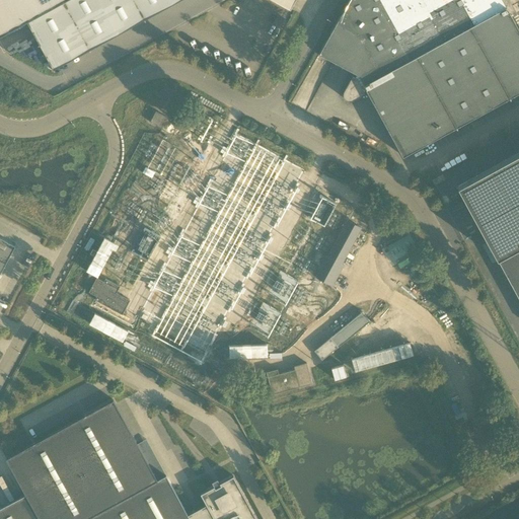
[(0,0),(0,33),(61,0),(0,0)]
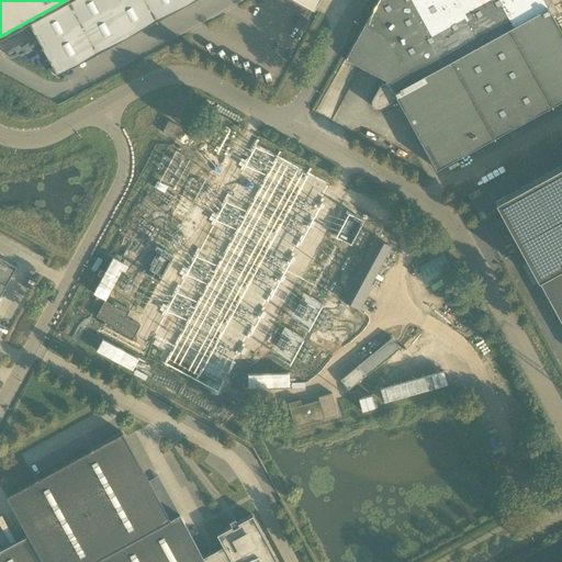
[(561,0),(378,0),(346,58),(386,80),(384,83),(382,82),(373,99),(372,100),(372,101),(372,103),(372,105),(375,109),(379,110),(380,110),(381,109),(382,109),(395,102),(394,99),(396,98),(436,169),(494,138),(494,139),(495,138),(494,137),(551,107),(552,108),(553,108),(552,105),(561,100),(561,32),(553,18),(559,14),(554,4),(561,0)]
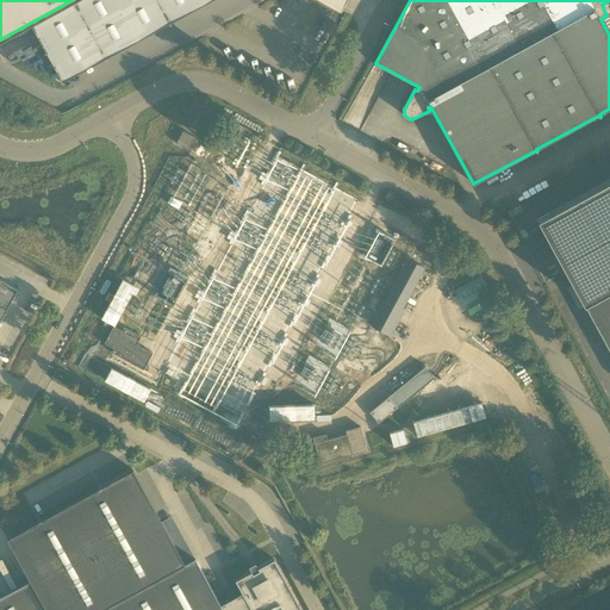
[(187,149),(194,137),(184,131),(176,144),(187,149)]
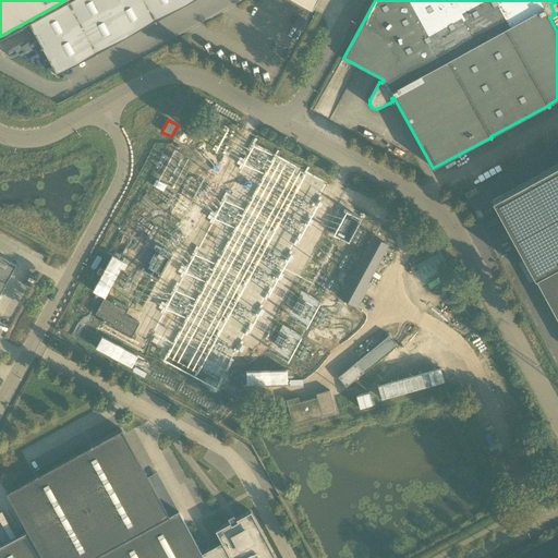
[(557,320),(557,164),(492,201),(535,280),(557,320)]
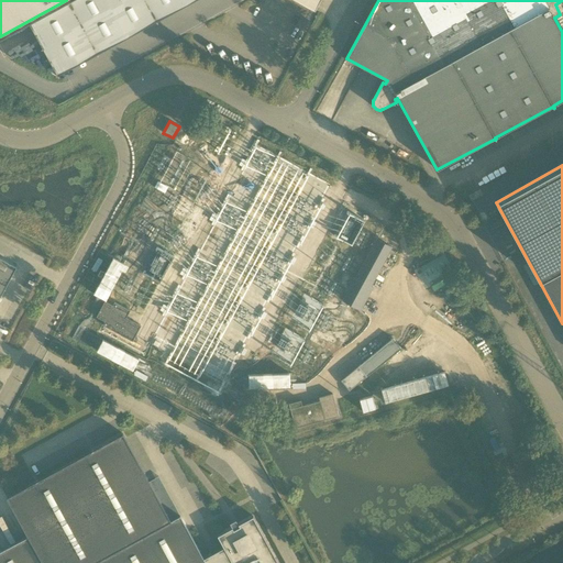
[(354,217),(343,239),(352,244),(363,221),(354,217)]
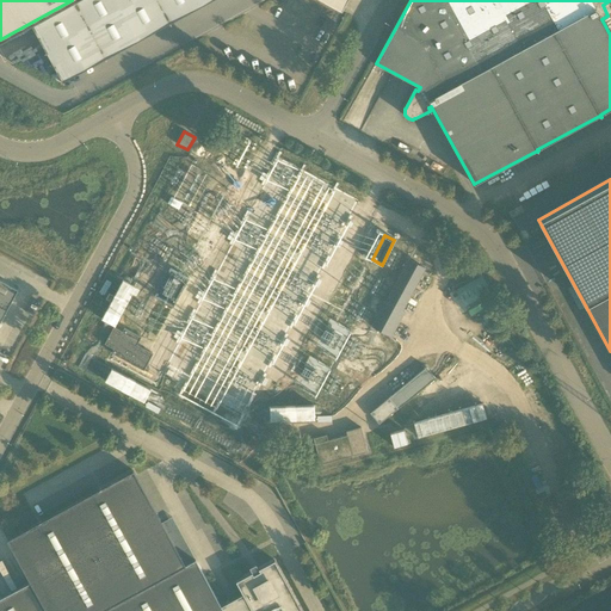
[(425,267),(409,259),(374,327),(390,337),(403,312),(402,310),(425,267)]
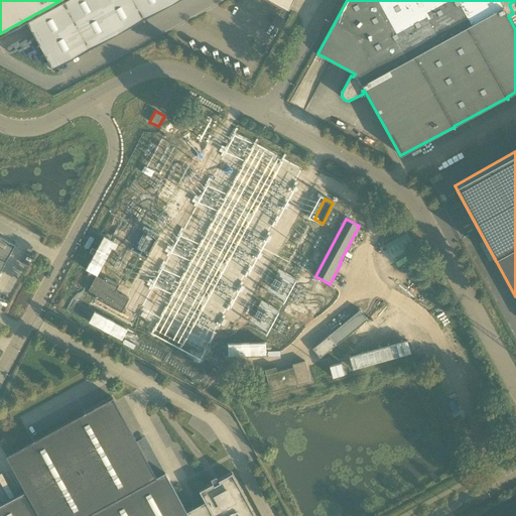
[(407,233),(385,245),(393,259),(415,247),(407,233)]
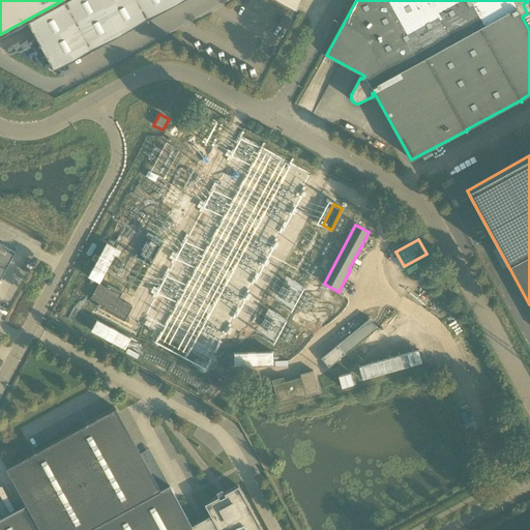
[(0,242),(0,260),(8,265),(16,251),(0,242)]
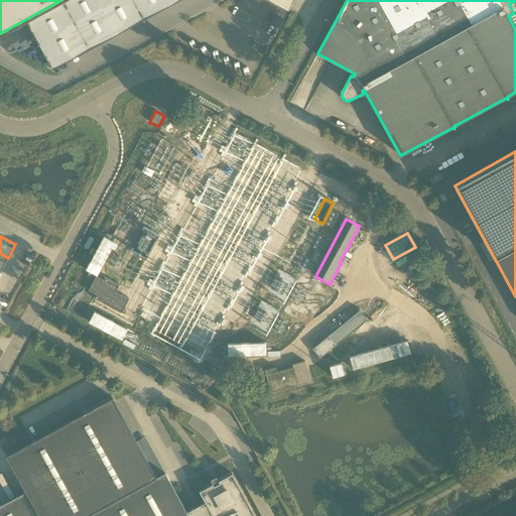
[(101,277),(94,291),(100,295),(99,298),(126,313),(134,299),(120,292),(124,285),(110,277),(108,281),(101,277)]
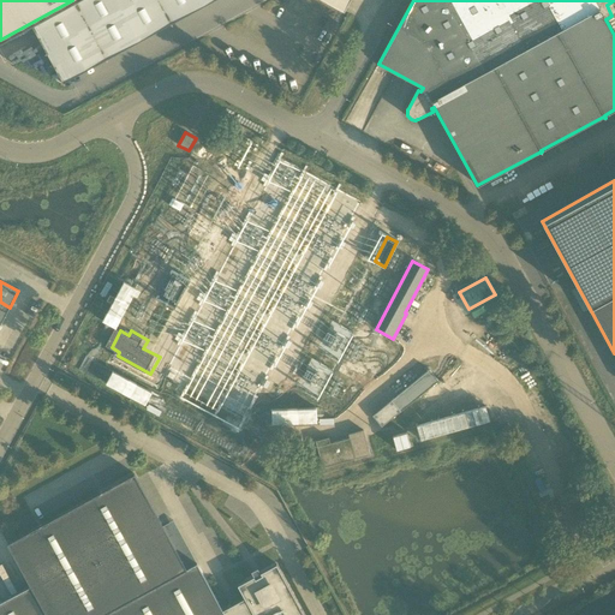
[(382,427),(439,381),(429,370),(372,416),(382,427)]
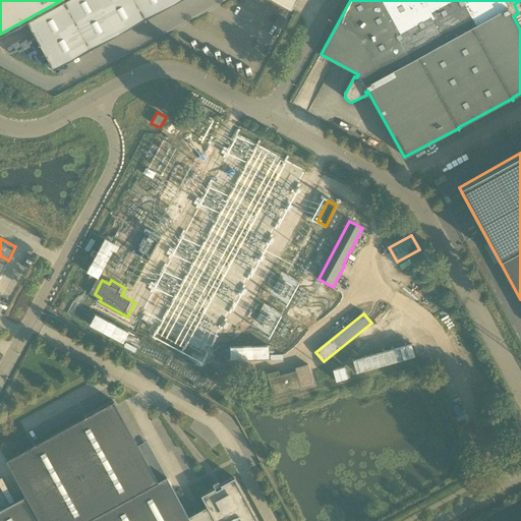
[(307,364),(295,367),(296,371),(280,375),(279,370),(267,373),(273,396),(310,386),(309,381),(311,380),(307,364)]
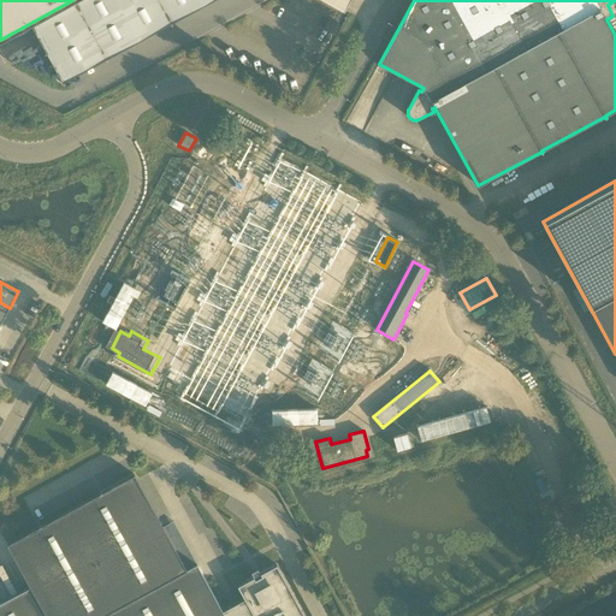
[(0,615),(304,615),(277,564),(261,574),(262,576),(255,580),(254,578),(238,586),(244,599),(223,611),(197,564),(187,570),(135,475),(7,544),(31,587),(0,603),(0,615)]
